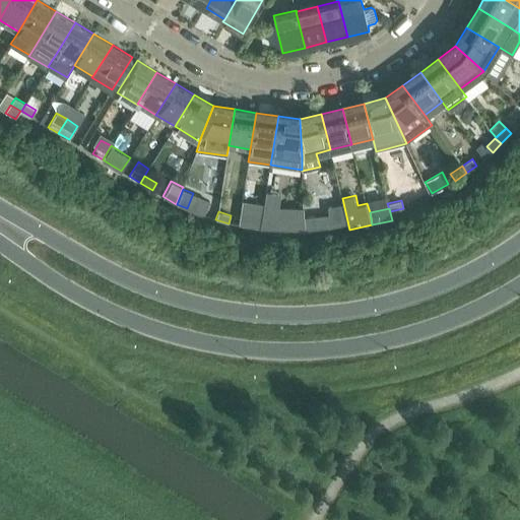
[(240,213),(238,224),(260,229),(261,219),(262,215),(240,213)]
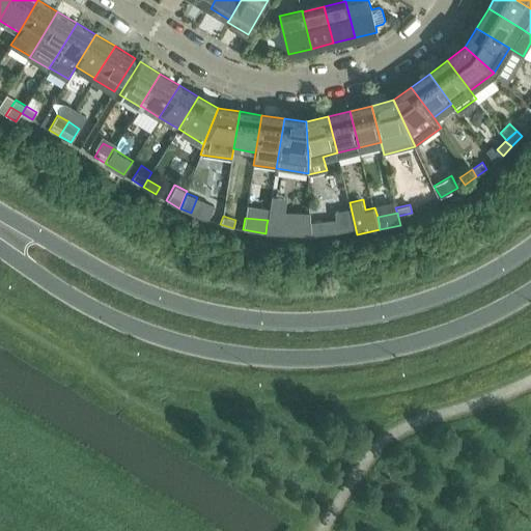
[(336,218),(312,220),(313,234),(337,232),(336,218)]
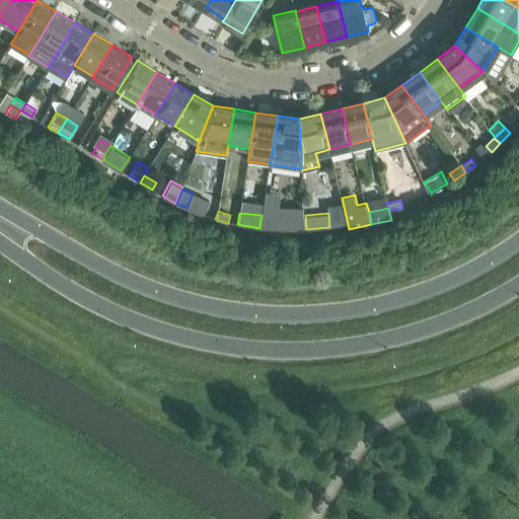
[(262,215),(261,219),(261,228),(275,229),(276,217),(262,215)]
